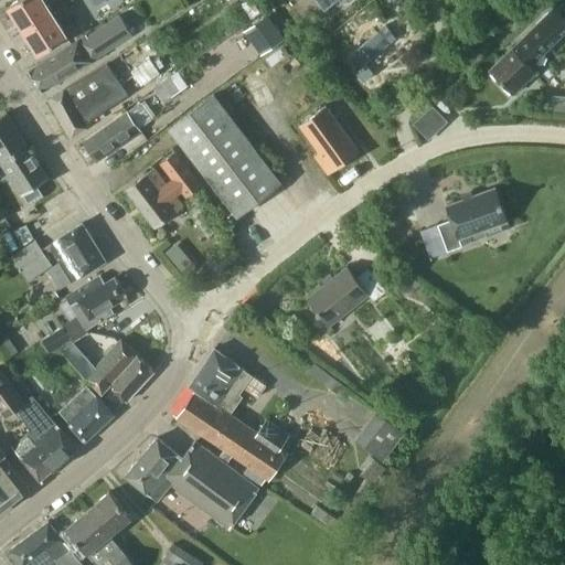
[(17,0),(7,7),(22,31),(51,12),(43,0),(17,0)]
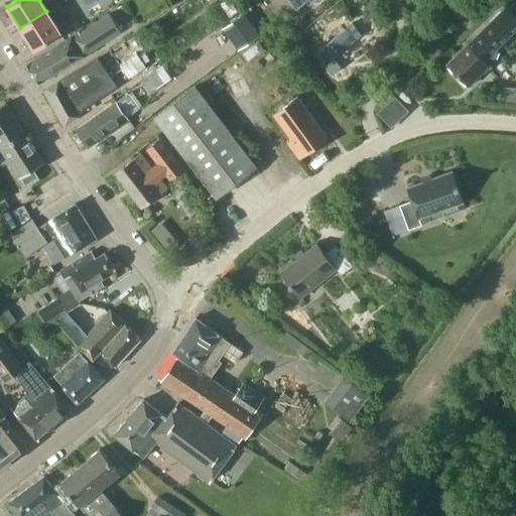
[(221,23),(228,18),(219,3),(211,8),(221,23)]
